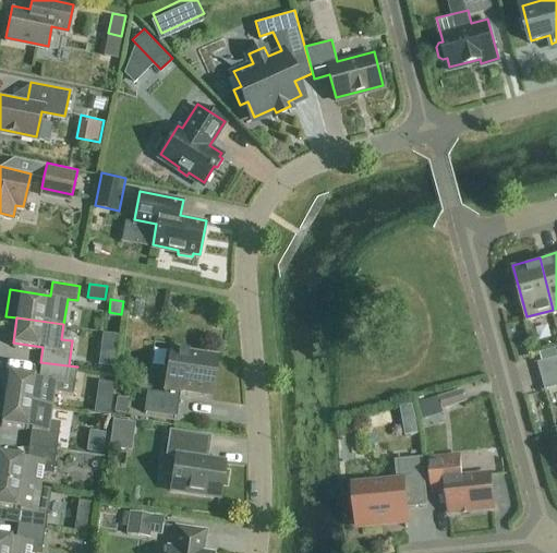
[(104,327),(99,359),(114,361),(119,329),(104,327)]
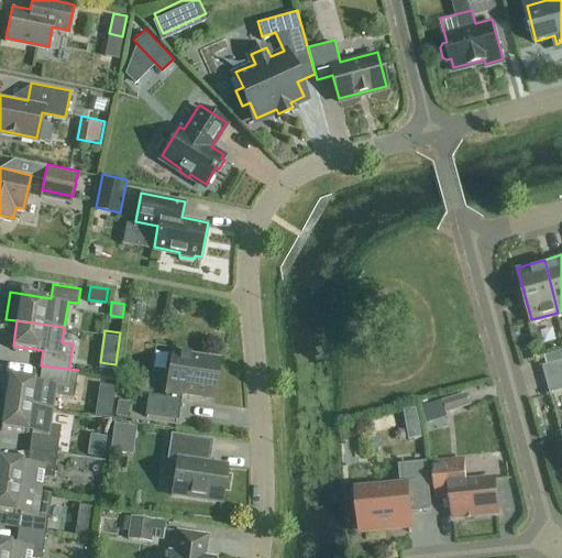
[(561,347),(544,352),(548,362),(561,357),(561,347)]
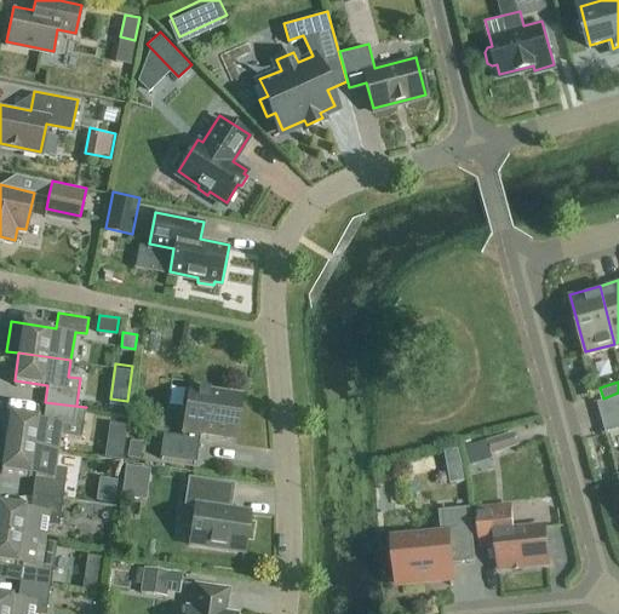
[(230,435),(233,418),(239,419),(242,392),(190,384),(183,434),(164,431),(160,454),(196,460),(201,431),(230,435)]
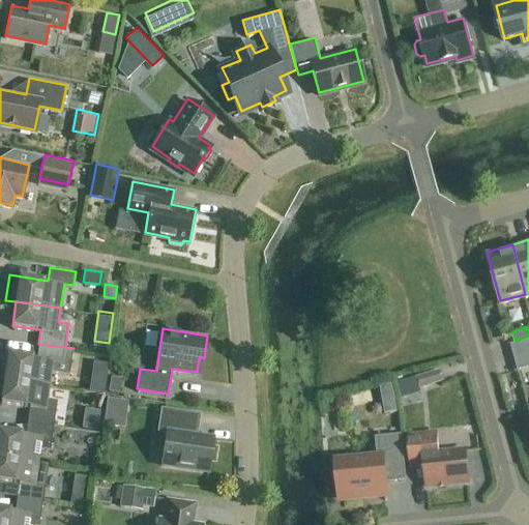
[(528,336),(516,341),(511,342),(515,354),(528,350),(528,336)]
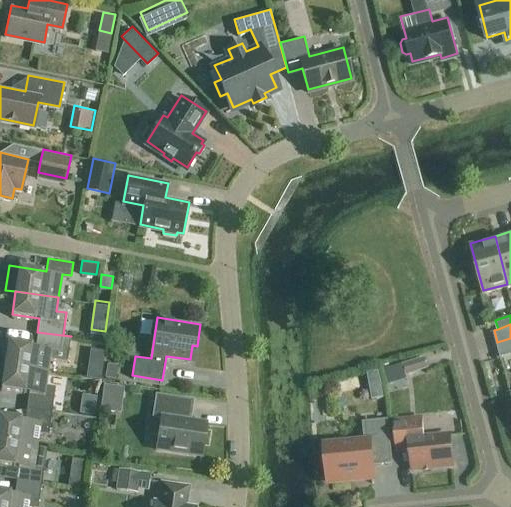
[(8,341),(4,364),(48,371),(50,356),(67,359),(70,336),(37,332),(36,345),(8,341)]
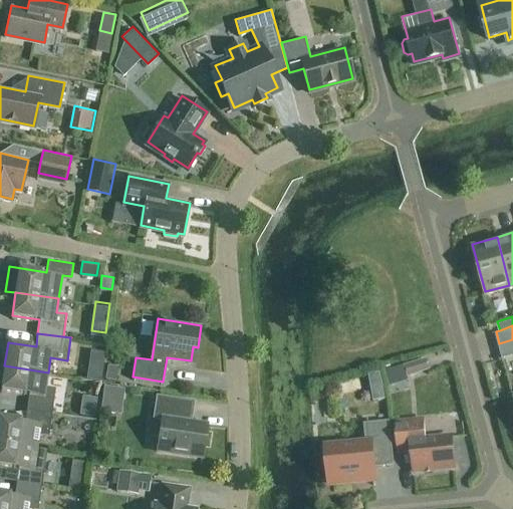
[(512,339),(499,343),(502,356),(512,352),(512,339)]
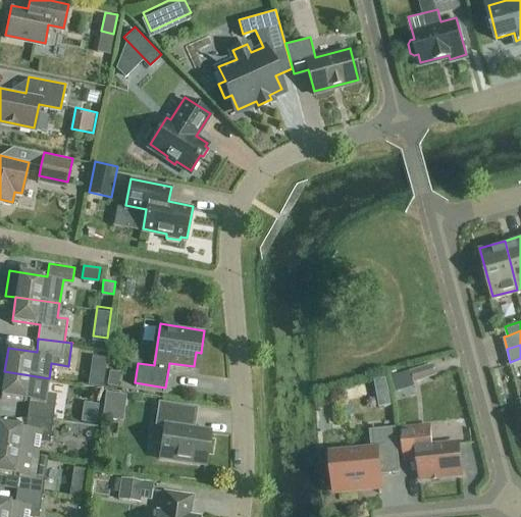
[(106,381),(110,352),(93,349),(89,379),(106,381)]
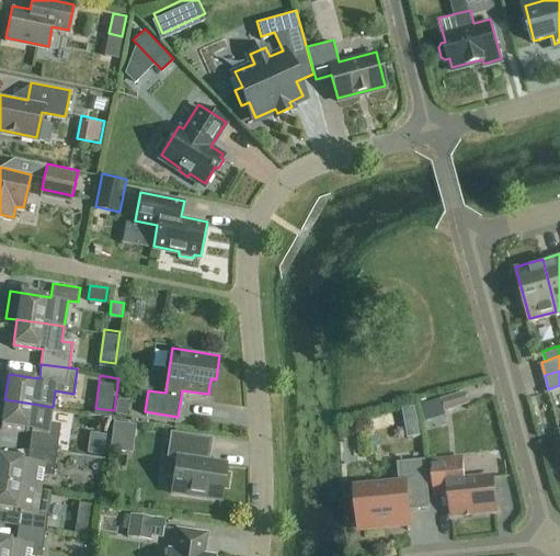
[(463,388),(443,394),(447,407),(467,400),(463,388)]
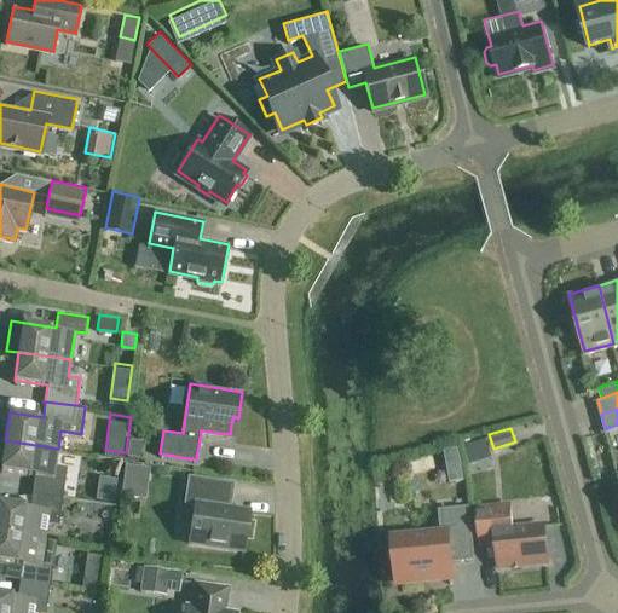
[(466,440),(471,455),(492,447),(486,433),(466,440)]
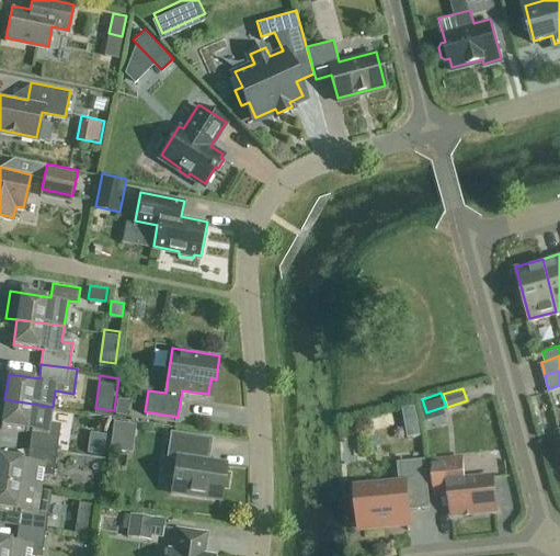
[(118,397),(116,412),(127,413),(129,398),(118,397)]
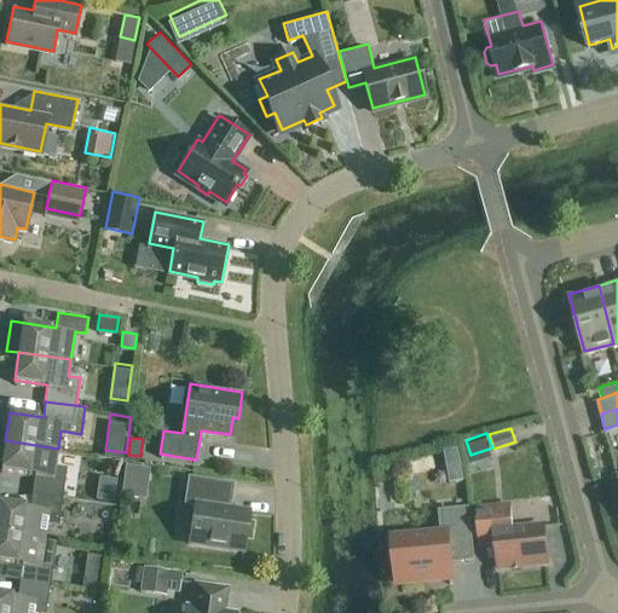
[(5,440),(1,469),(35,474),(33,490),(63,495),(84,497),(86,487),(64,485),(67,464),(56,463),(58,449),(5,440)]
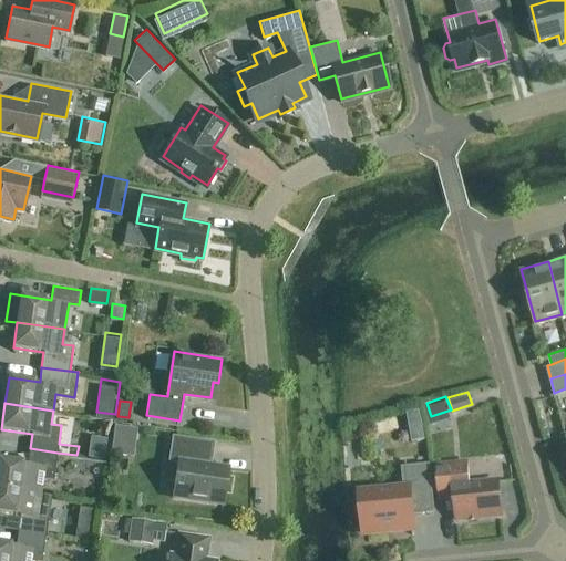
[(112,446),(133,449),(137,422),(116,418),(112,446)]
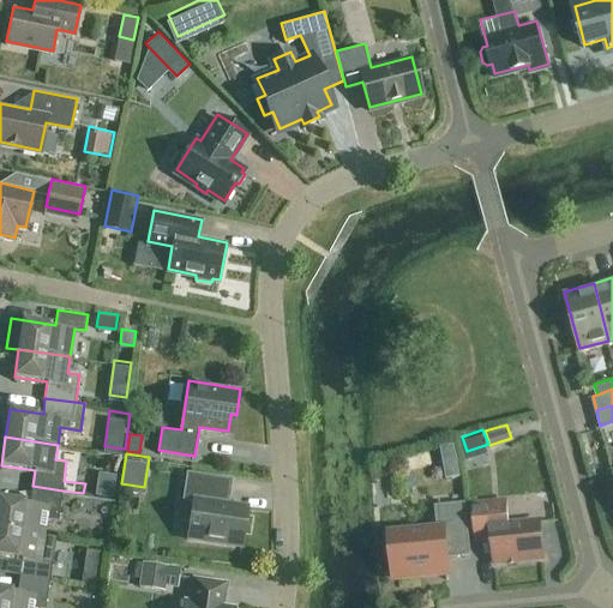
[(188,536),(241,543),(247,505),(228,503),(232,477),(187,471),(184,498),(194,499),(188,536)]
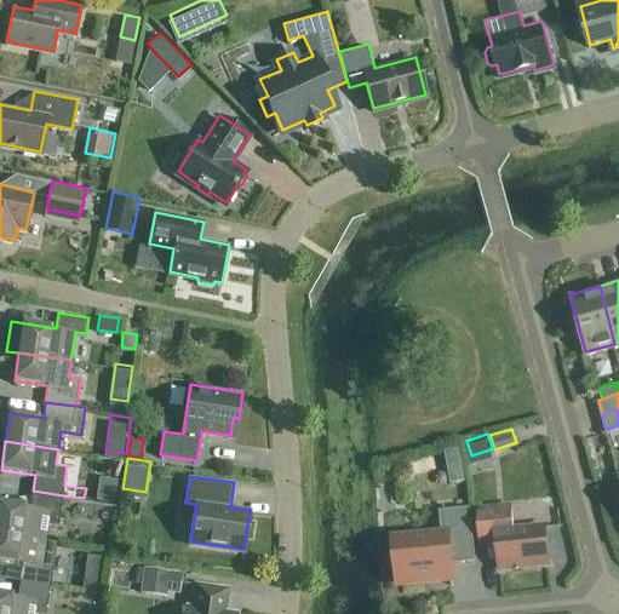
[(0,501),(0,531),(45,538),(47,522),(58,523),(63,495),(33,491),(30,506),(0,501)]
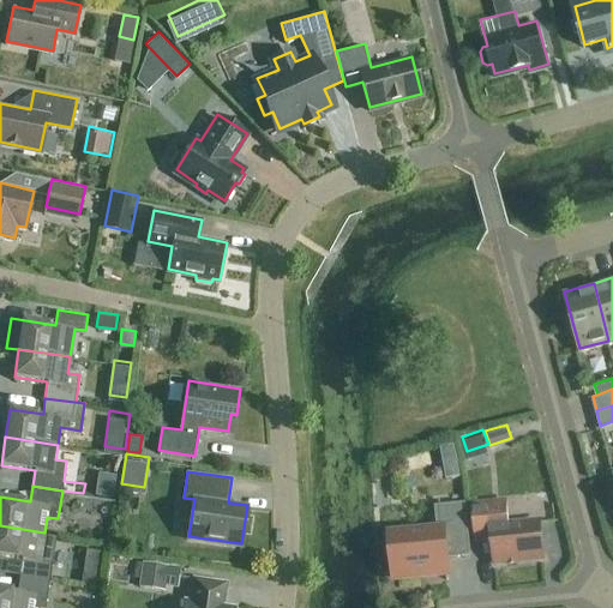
[(391,531),(395,569),(385,570),(385,571),(445,565),(446,577),(449,576),(446,552),(467,551),(462,504),(442,506),(440,497),(439,497),(442,527),(391,531)]
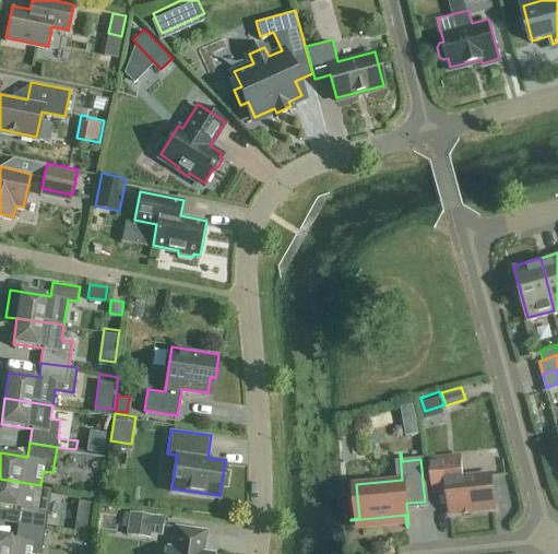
[(460,457),(431,459),(435,487),(448,486),(450,510),(496,506),(493,472),(462,475),(460,457)]
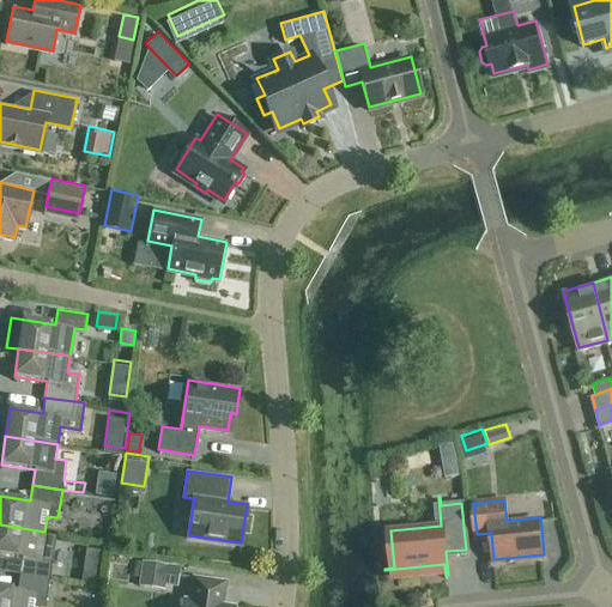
[(44,532),(0,524),(0,554),(22,558),(19,574),(49,577),(53,550),(42,548),(44,532)]
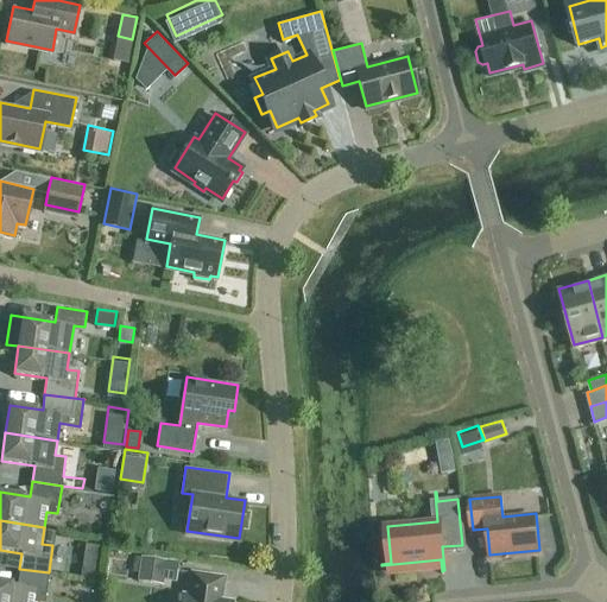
[(99,571),(102,539),(88,537),(83,569),(99,571)]
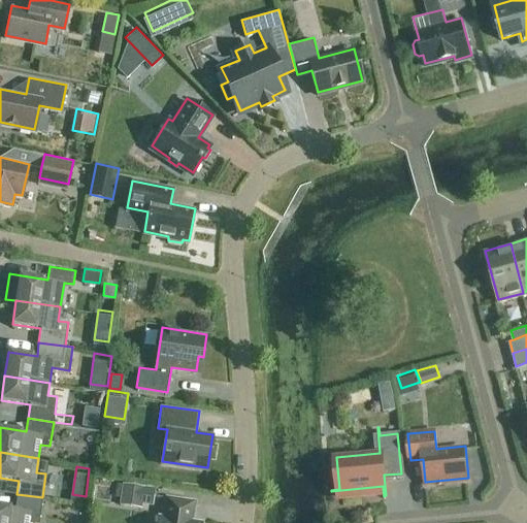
[(120,502),(142,505),(145,484),(123,481),(122,482),(120,482),(118,494),(121,494),(120,502)]
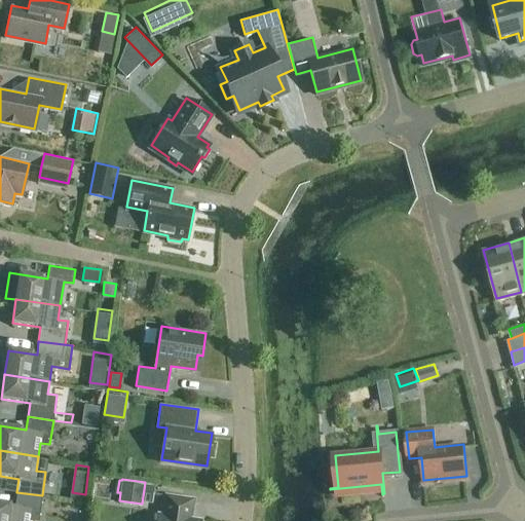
[(0,503),(0,520),(28,520),(29,518),(39,520),(42,495),(16,492),(14,506),(0,503)]
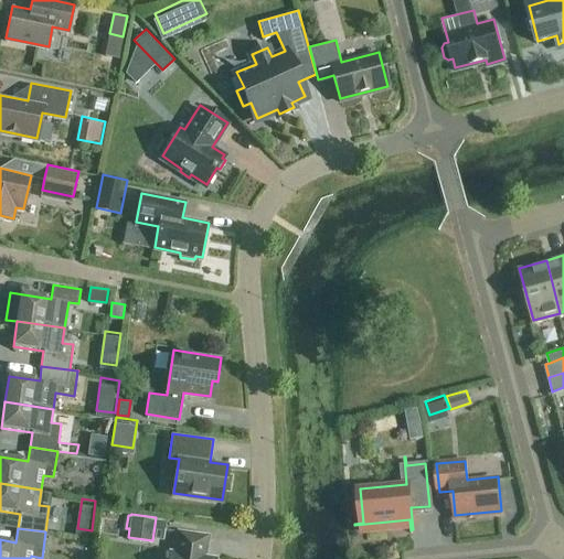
[(174,550),(170,549),(168,558),(215,558),(216,557),(205,555),(209,534),(178,529),(174,550)]
